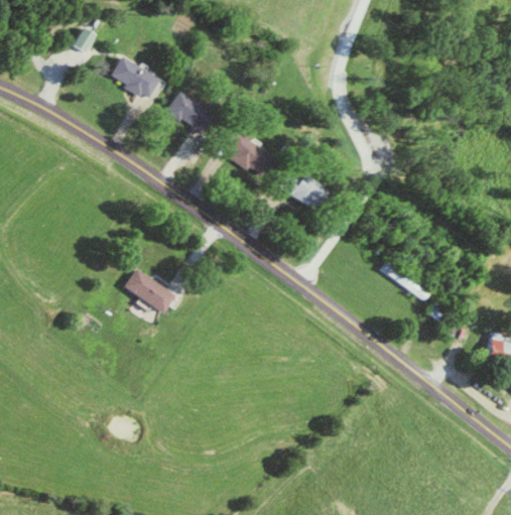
[(96,36),(83,28),(73,46),(86,53),(96,36)]
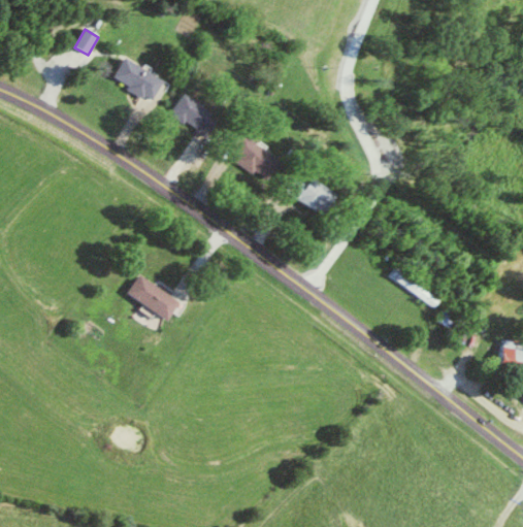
[(166,80),(123,60),(111,81),(156,102),(166,80)]
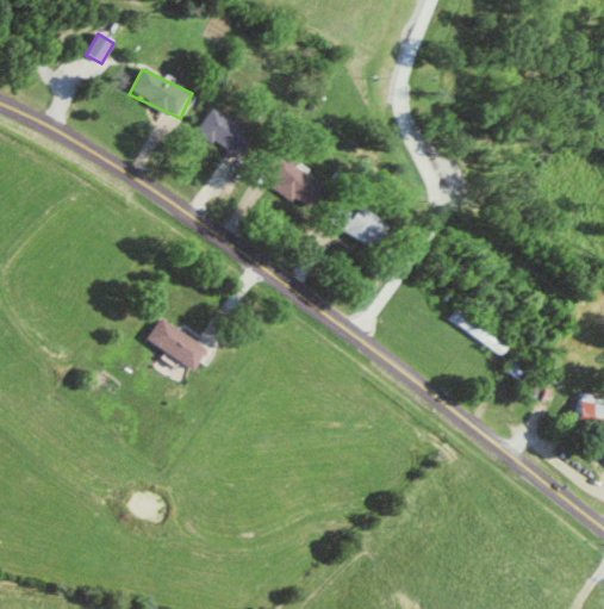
[(242,161),(256,137),(213,111),(199,134),(242,161)]
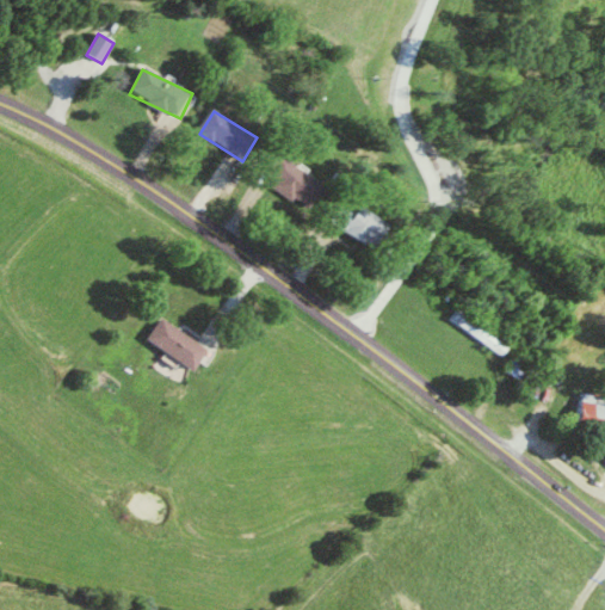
[(275,188),(312,211),(327,188),(281,158),(270,176),(279,182),(275,188)]
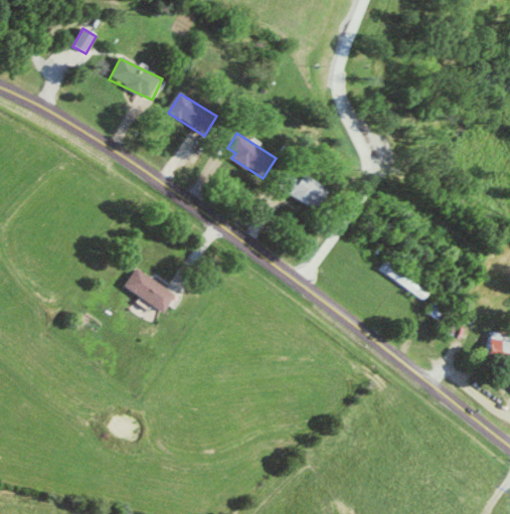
[(315,210),(327,189),(302,175),(299,181),(288,174),(279,190),(315,210)]
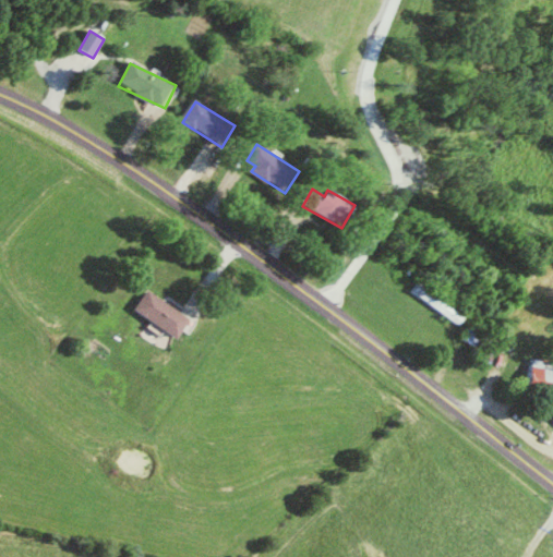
[(415,293),(461,326),(466,319),(420,286),(415,293)]
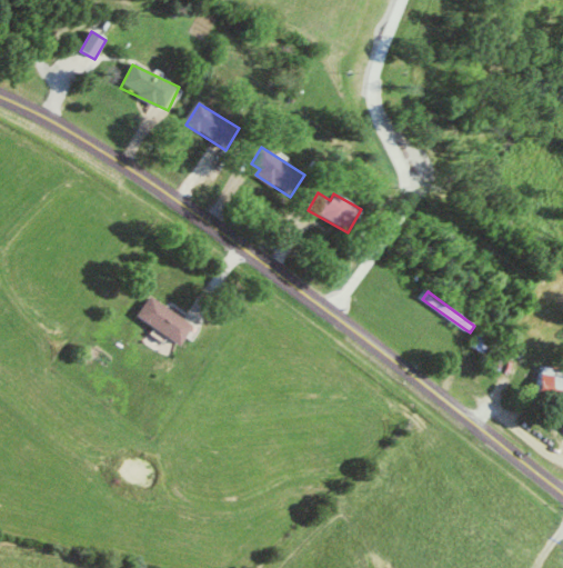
[(193,327),(151,297),(138,317),(180,347),(193,327)]
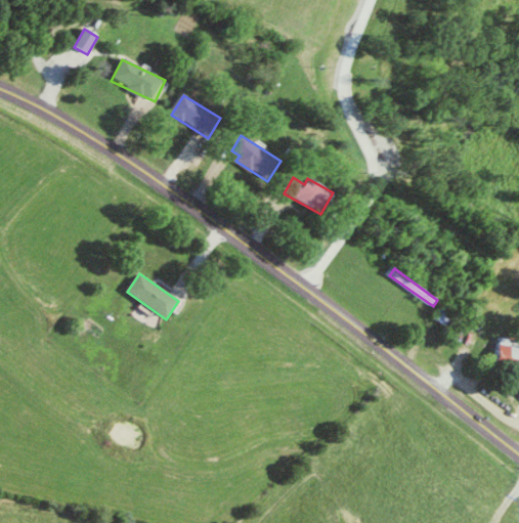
[(495,359),(513,365),(518,350),(518,343),(503,338),(495,359)]
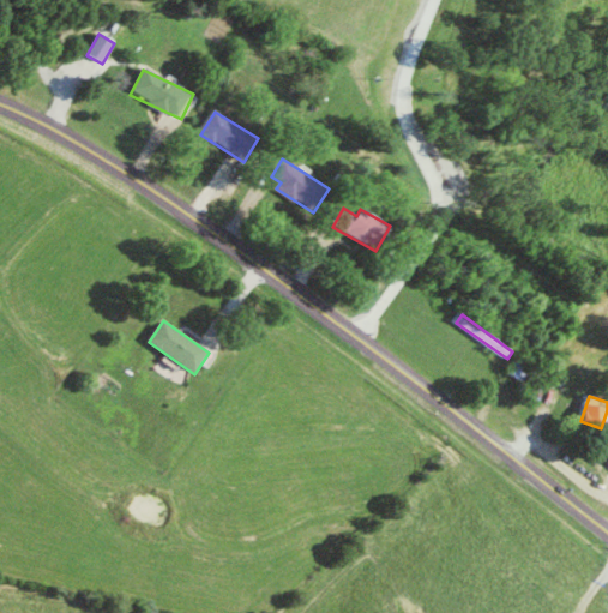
All buildings are outlined.
